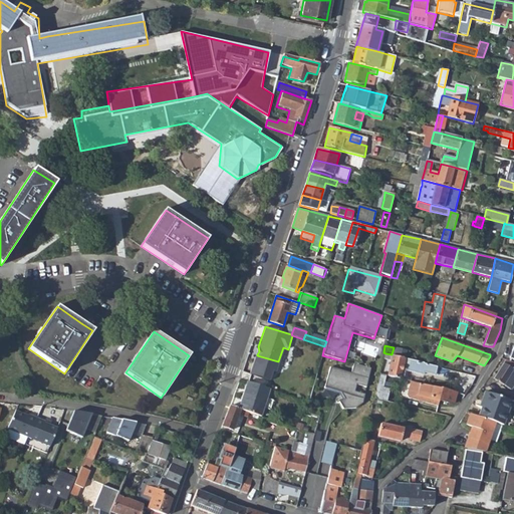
[(386,353),(384,357),(392,359),(388,375),(400,378),(402,369),(424,374),(424,372),(435,375),(437,366),(392,354),(386,353)]
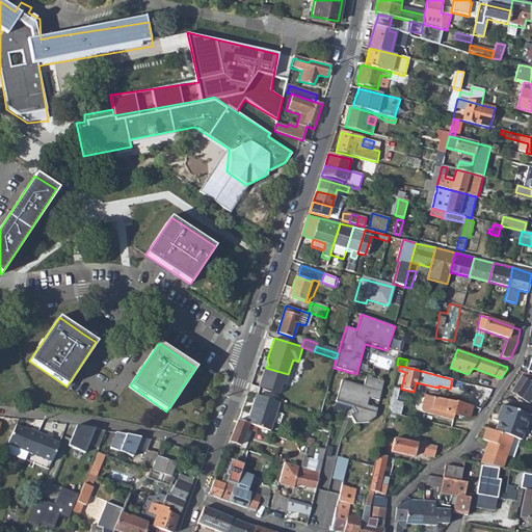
[(263,369),(257,388),(276,394),(281,383),(285,384),(288,374),(266,368),(263,369)]
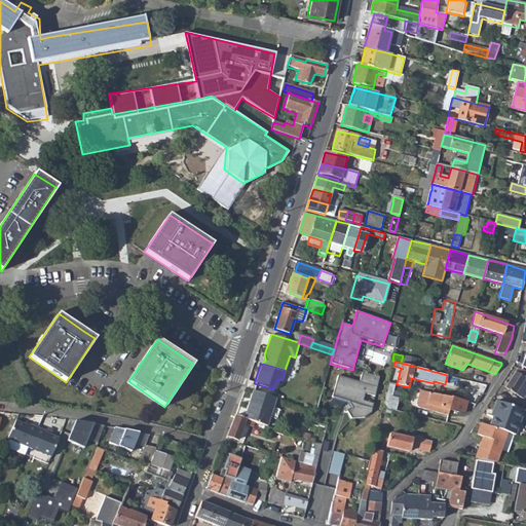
[(525,371),(517,368),(505,386),(523,398),(525,392),(525,371)]
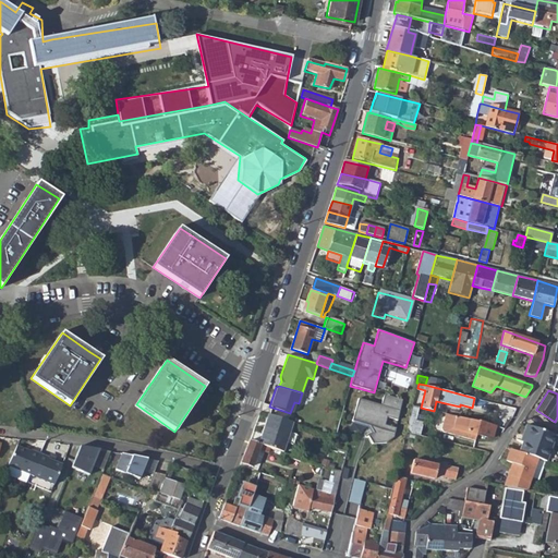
[(401,400),(384,396),(380,405),(358,399),(351,422),(368,427),(372,434),(366,437),(372,445),(386,444),(392,439),(393,436),(396,427),(385,424),(387,416),(398,420),(401,400)]
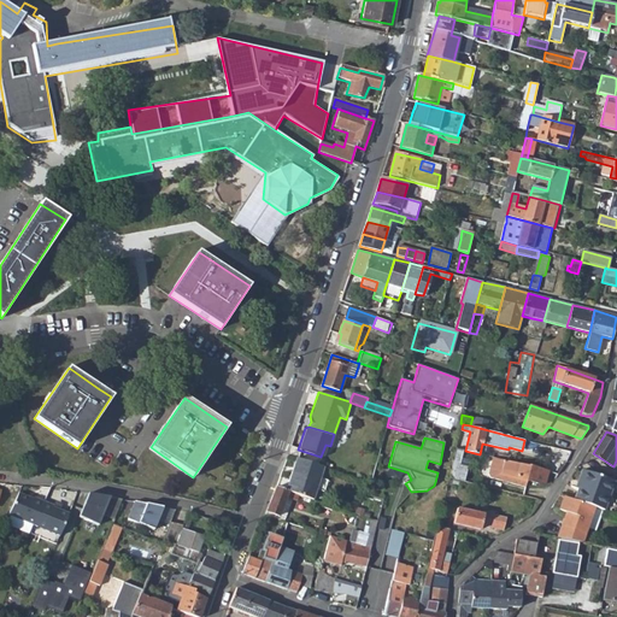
[(454,448),(447,479),(464,482),(468,468),(460,466),(464,451),(454,448)]
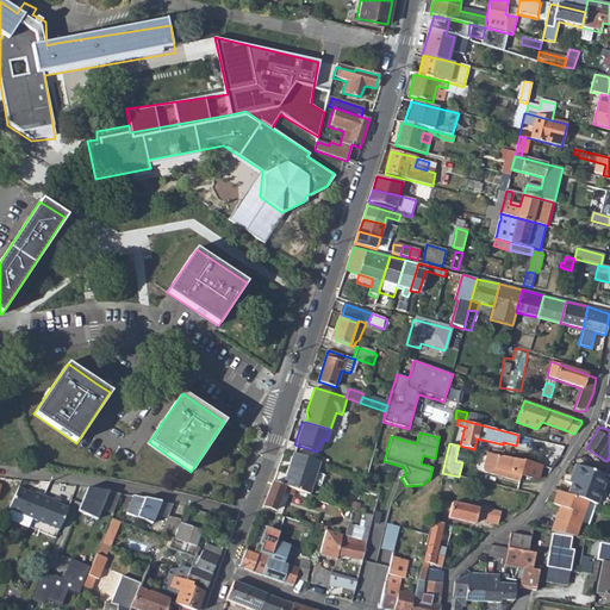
[(487,453),(484,470),(486,477),(521,485),(523,478),(537,483),(541,467),(487,453)]
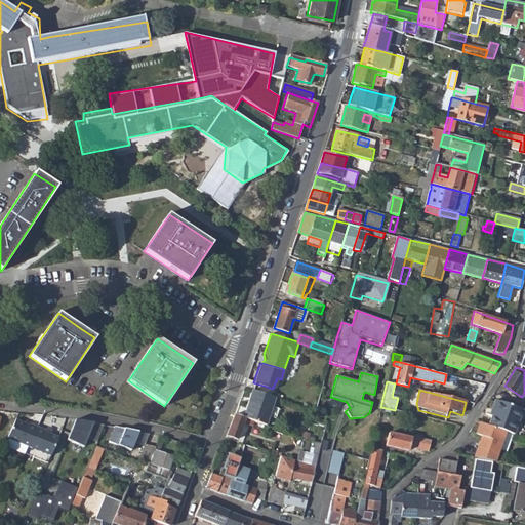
[(250,393),(242,419),(252,422),(264,426),(272,397),(251,391),(250,393)]
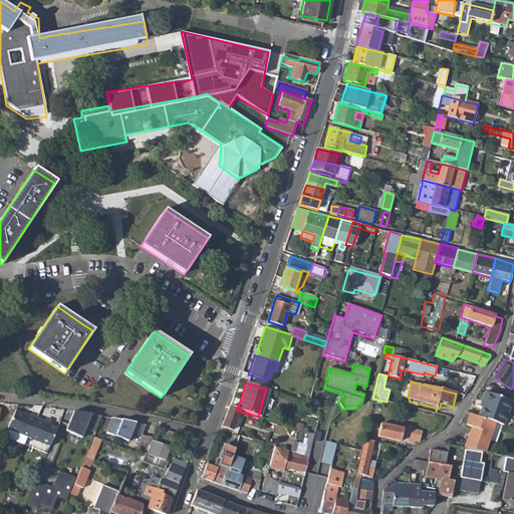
[(485,404),(480,419),(496,424),(505,427),(513,403),(487,393),(483,403),(485,404)]
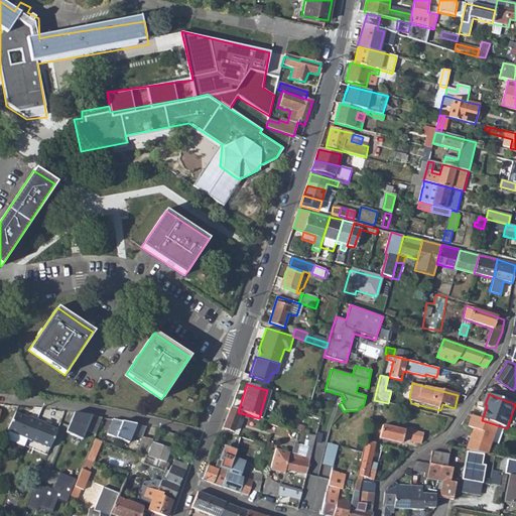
[(230,409),(222,429),(234,433),(239,416),(245,418),(247,418),(248,415),(238,412),(230,409)]
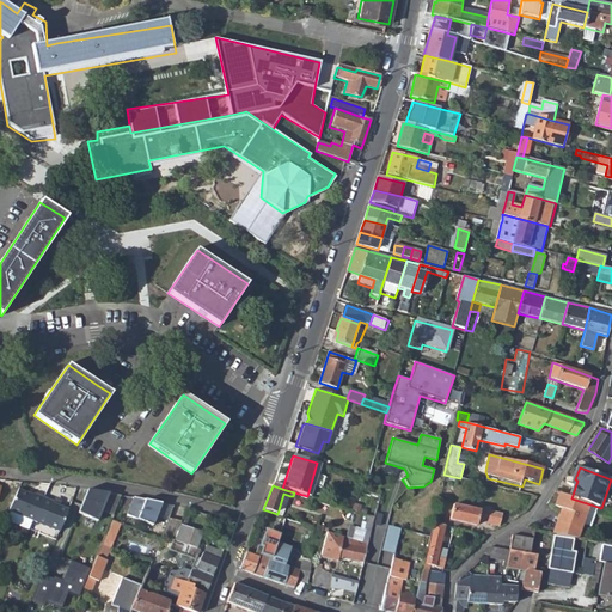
[(87,487),(80,514),(101,519),(103,510),(114,514),(120,495),(87,487)]
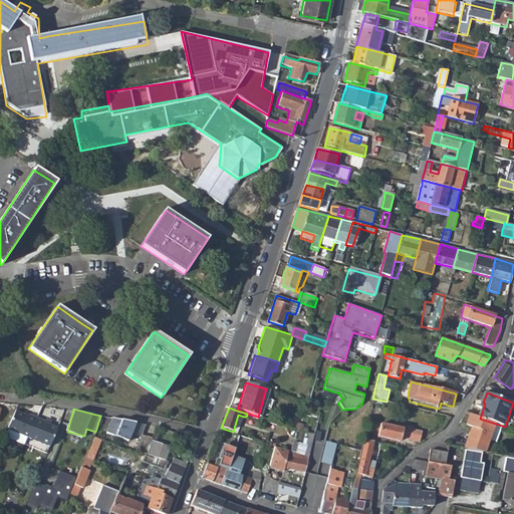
[(8,410),(3,420),(9,423),(15,412),(8,410)]
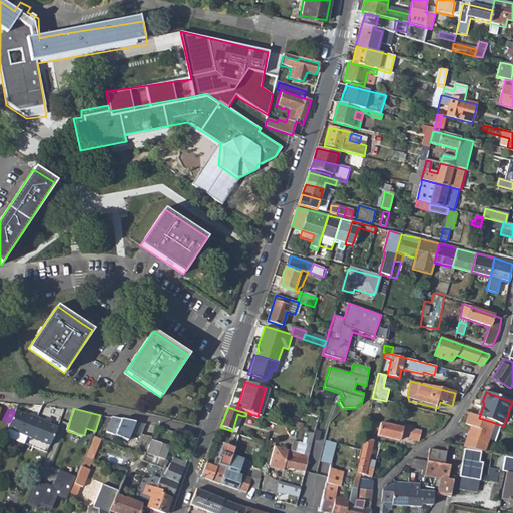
[(9,422),(5,430),(27,438),(34,418),(25,414),(25,416),(15,411),(9,422)]
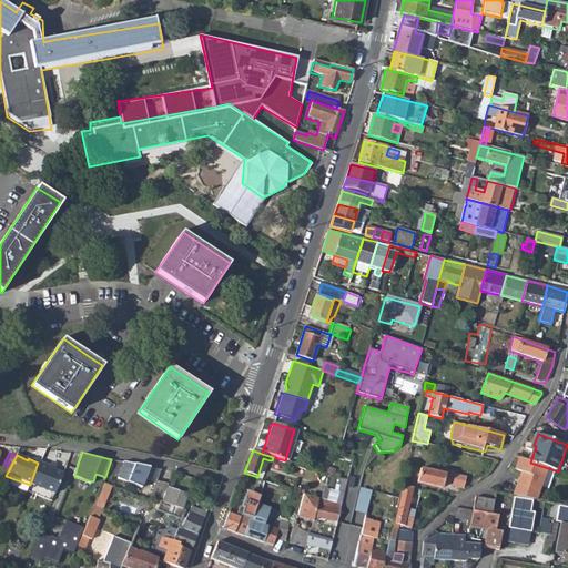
[(257,477),(256,479),(257,479),(262,482),(270,460),(263,458),(257,477)]
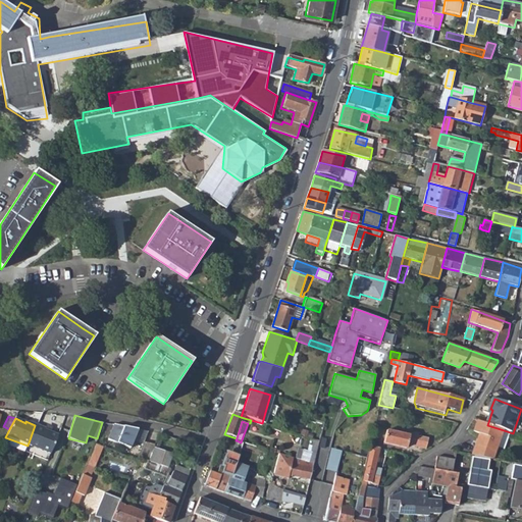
[(479,434),(471,456),(491,460),(497,447),(504,430),(487,425),(477,421),(473,432),(479,434)]
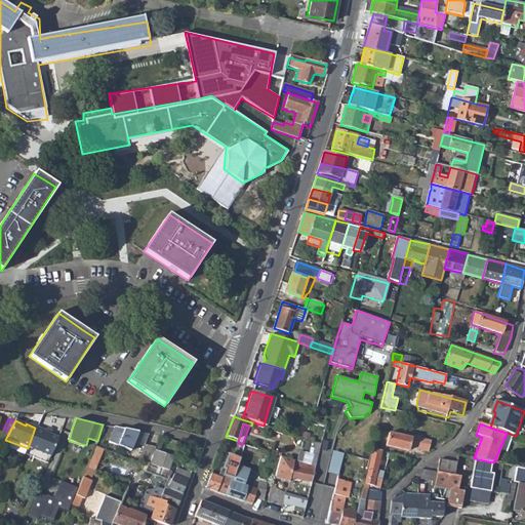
[(35,428),(28,448),(48,457),(55,438),(48,435),(43,433),(44,431),(35,428)]
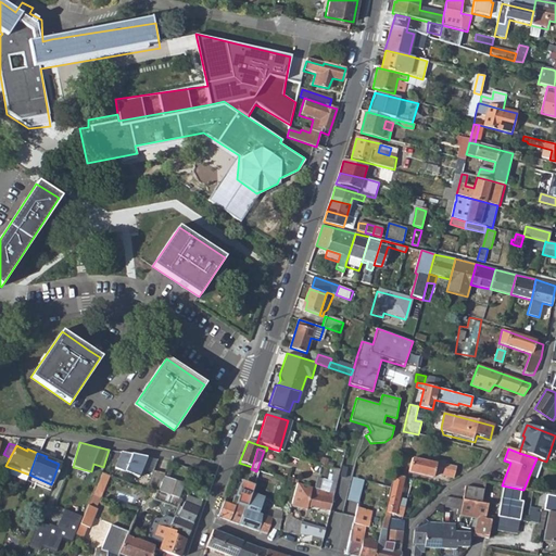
[(122,453),(115,469),(138,479),(141,469),(147,457),(122,453)]
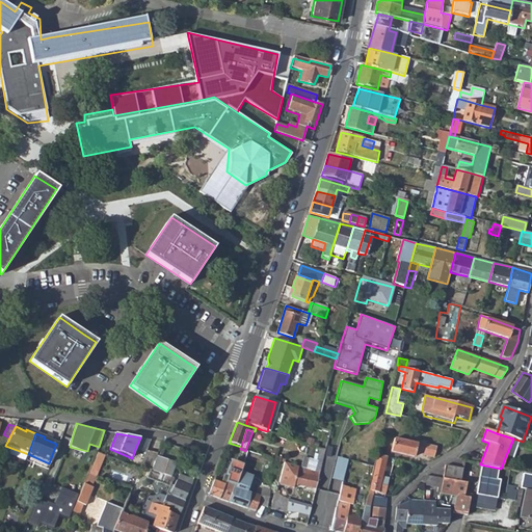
[(380,437),(378,446),(389,448),(389,446),(392,446),(394,440),(380,435),(380,437)]
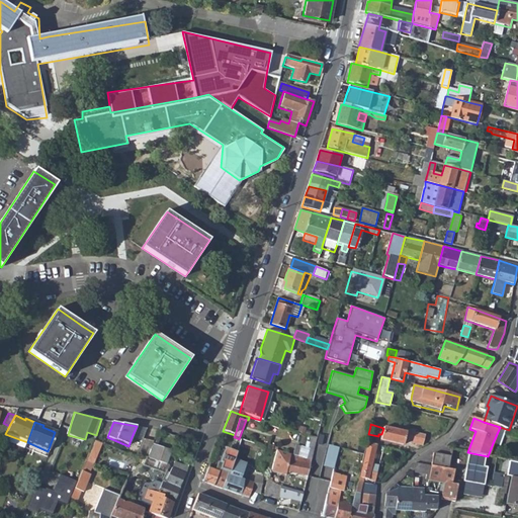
[(148,428),(137,426),(132,437),(142,442),(144,438),(146,432),(148,428)]
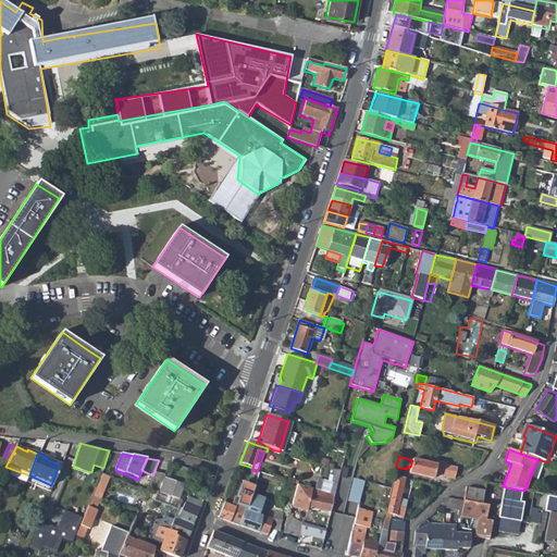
[(537,459),(530,477),(540,481),(547,462),(537,459)]
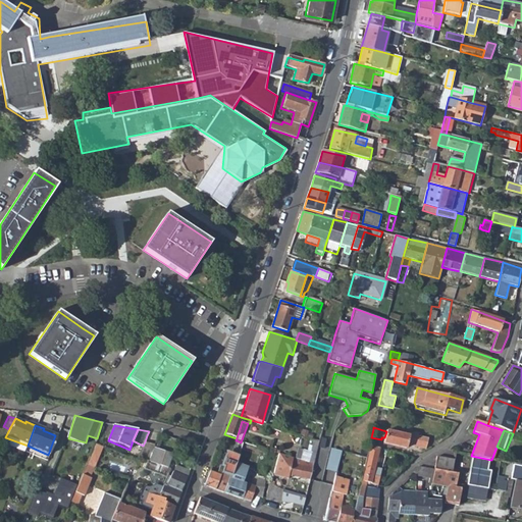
[(384,437),(383,442),(407,449),(408,444),(426,449),(428,441),(419,439),(413,437),(386,431),(384,437)]
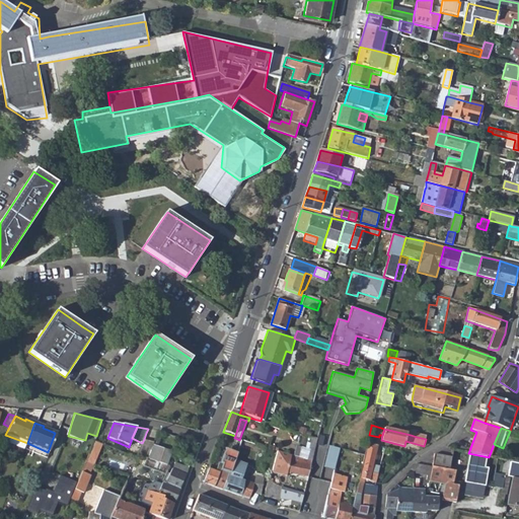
[(142,443),(137,453),(147,458),(152,444),(153,442),(144,439),(142,443)]
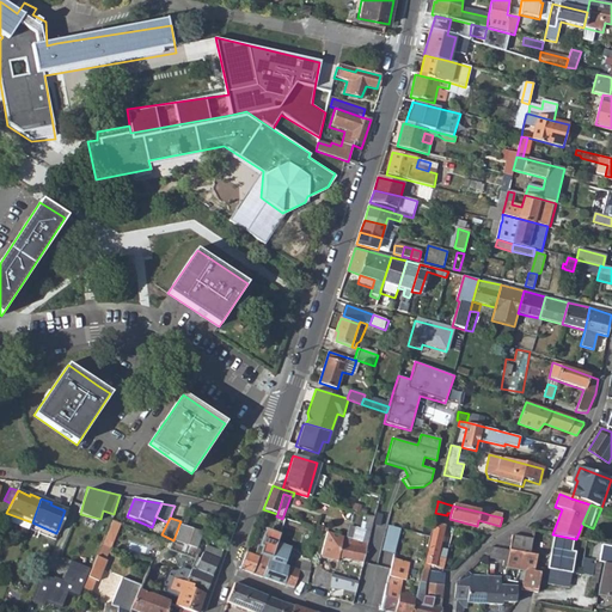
[(108,524),(99,542),(108,546),(110,546),(116,531),(111,530),(112,526),(108,524)]
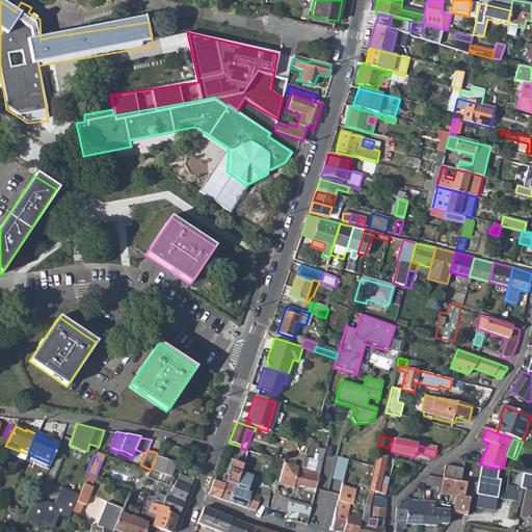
[(156,455),(151,470),(162,474),(168,459),(156,455)]
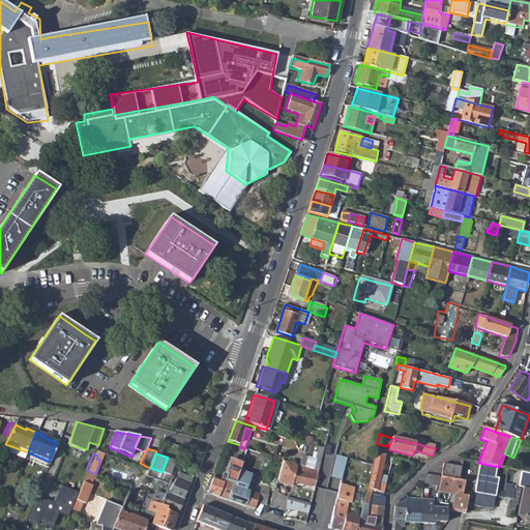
[(375,453),(366,489),(372,490),(377,492),(378,483),(380,478),(385,457),(375,453)]
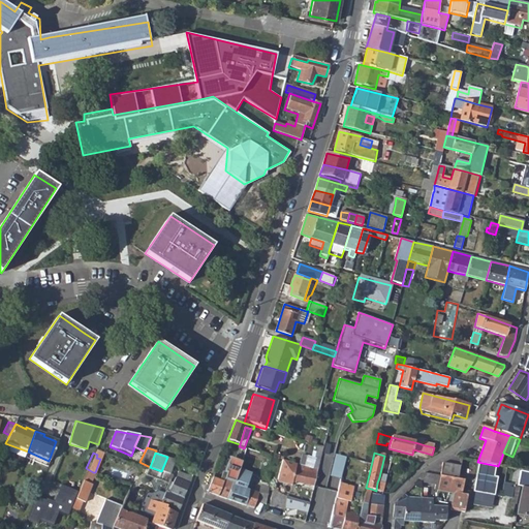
[(336,454),(331,476),(341,479),(346,456),(336,454)]
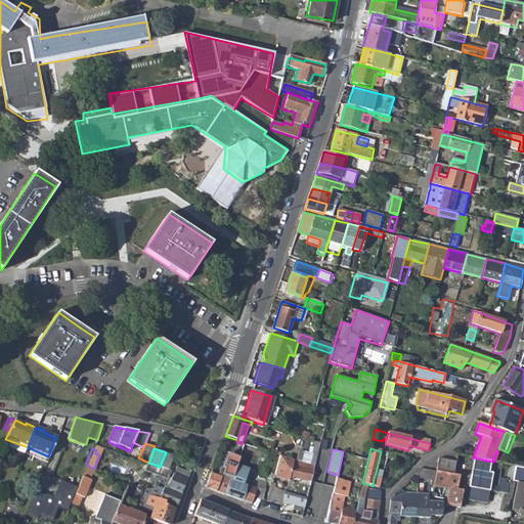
[(166,452),(160,467),(167,470),(172,454),(166,452)]
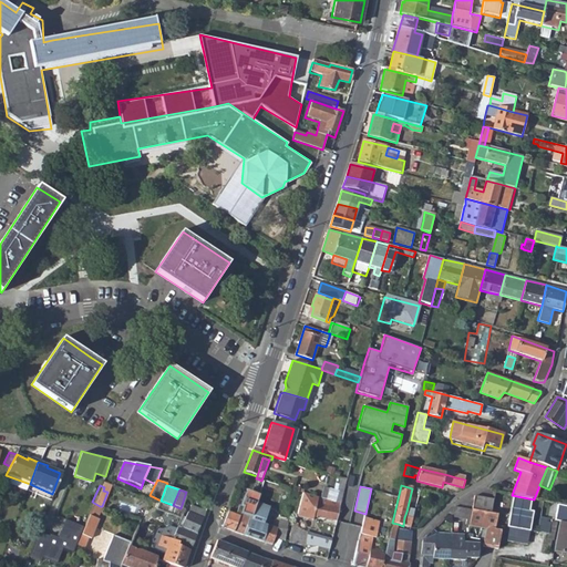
[(245,536),(251,516),(253,513),(257,502),(259,495),(248,492),(247,495),(245,494),(240,506),(239,506),(236,514),(240,516),(235,532),(245,536)]
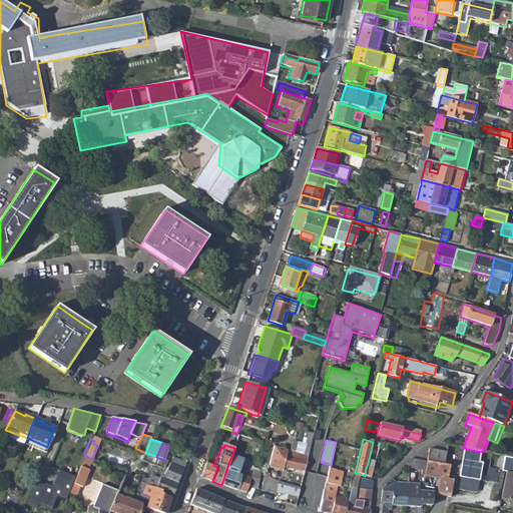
[(274,446),(269,466),(283,470),(284,467),(305,472),(308,457),(274,446)]
